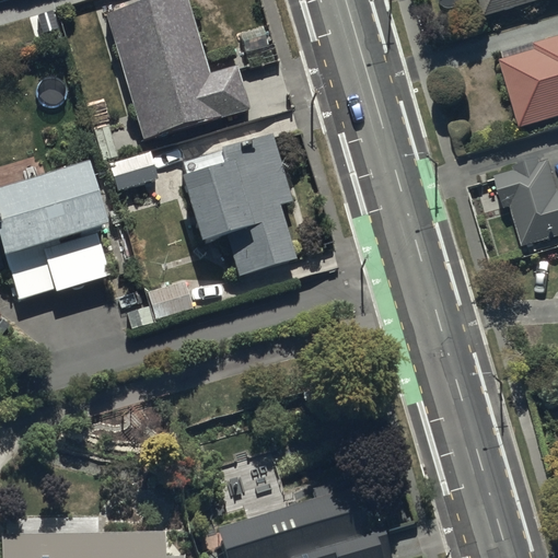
[(154,0),(106,14),(143,139),(250,107),(237,66),(210,73),(188,0),(154,0)]
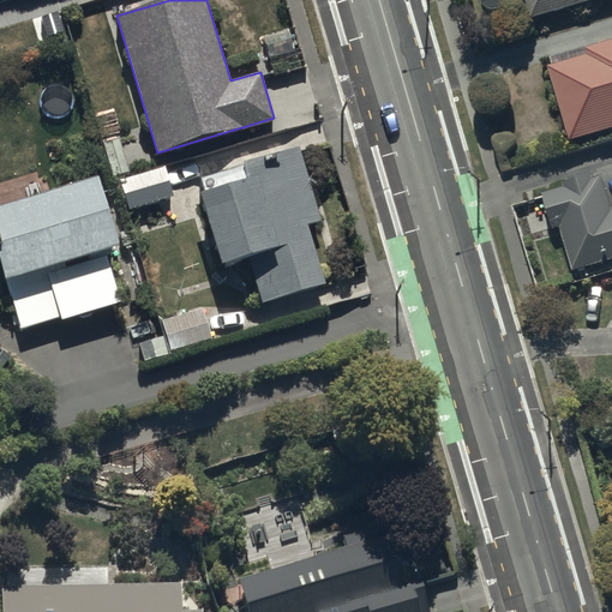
[(527,0),(531,15),(583,0),(527,0)]
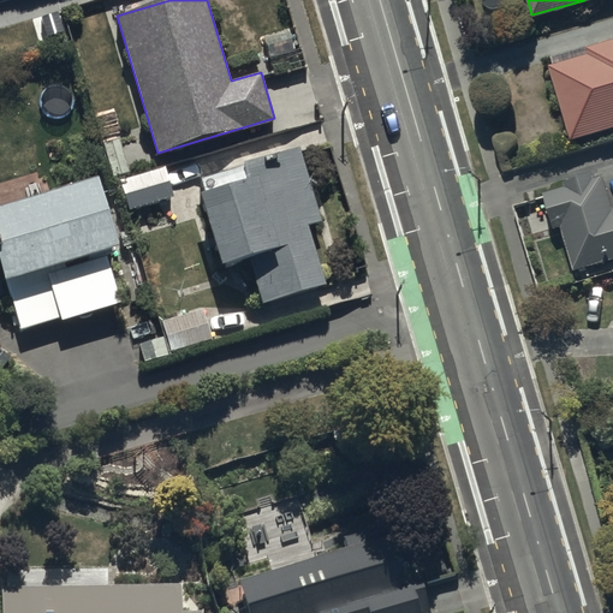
[(551,64),(571,137),(612,125),(612,37),(589,45),(590,52),(551,64)]
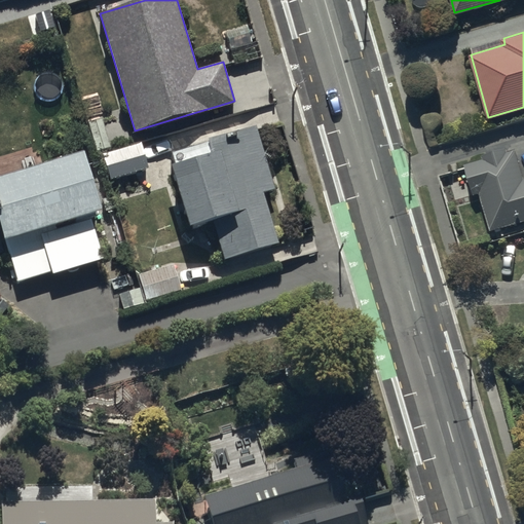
[(175,178),(189,226),(213,219),(225,259),(279,242),(264,192),(274,189),(255,125),(208,140),(212,154),(193,159),(197,172),(175,178)]
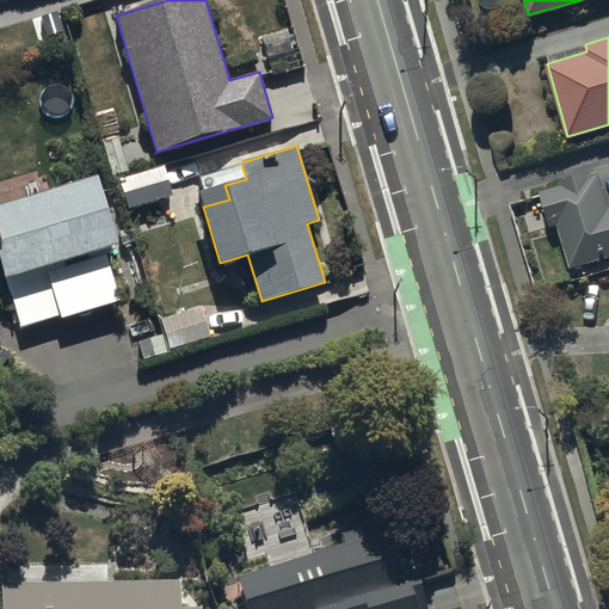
[(121,179),(130,208),(173,195),(164,166),(121,179)]
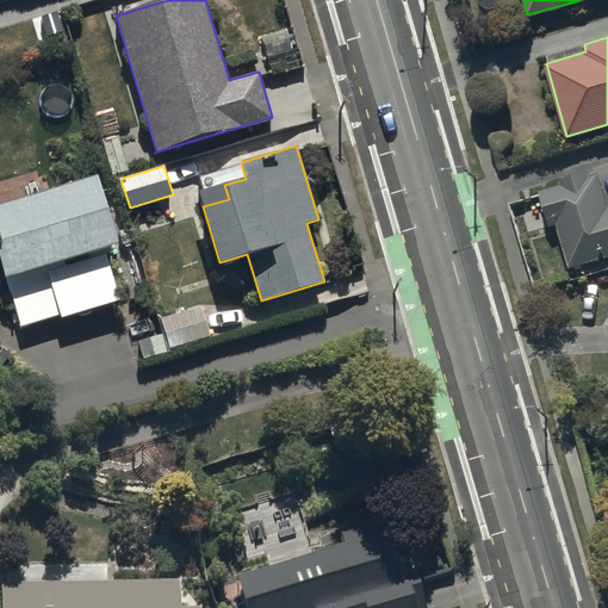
[(560,223),(575,265),(607,254),(607,200),(597,172),(593,173),(591,169),(564,179),(565,182),(543,190),(554,225),(560,223)]
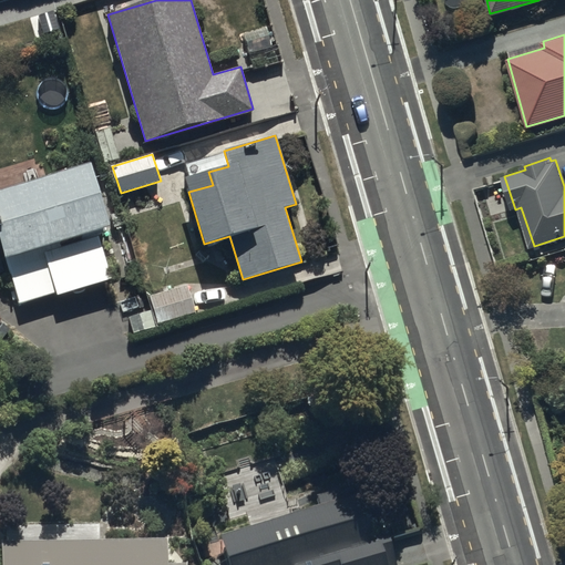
[(89,162),(0,189),(0,249),(3,260),(7,259),(20,302),(74,286),(60,242),(109,226),(89,162)]
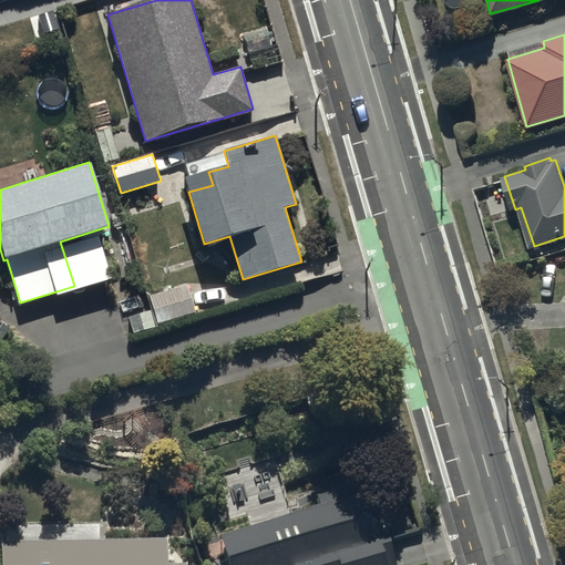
[(150,295),(158,324),(196,312),(187,284),(150,295)]
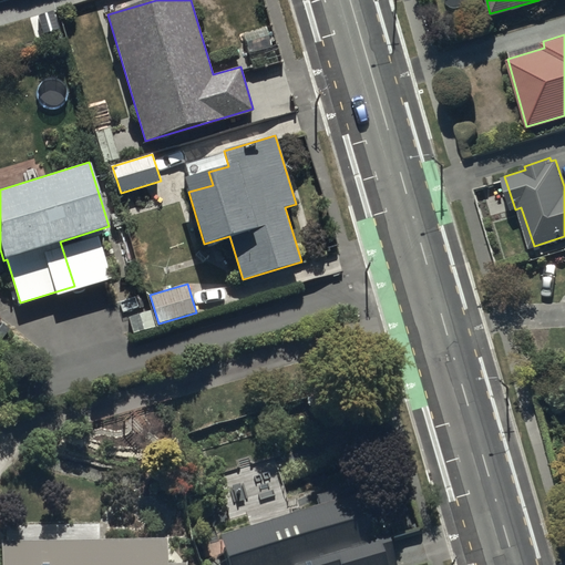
[(361,490),(221,534),(229,564),(387,564),(384,555),(396,552),(389,531),(376,535),(361,490)]
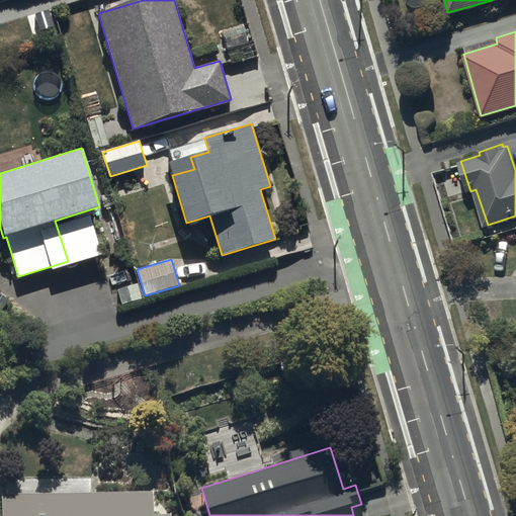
[(170,515),(171,512),(154,512),(154,491),(3,492),(3,515),(170,515)]
